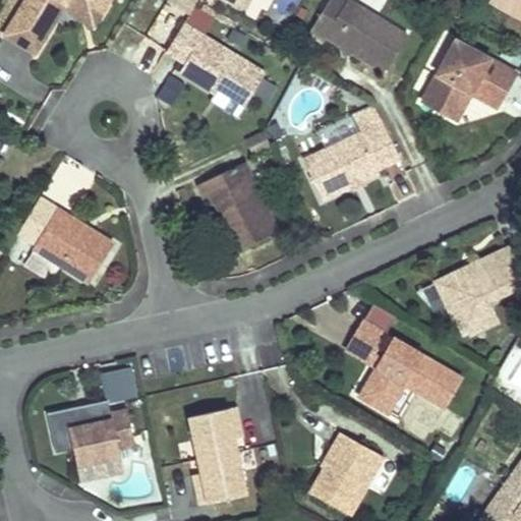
[(97,21),(109,0),(24,0),(5,34),(36,52),(55,20),(40,11),(47,0),(62,0),(66,2),(97,21)]
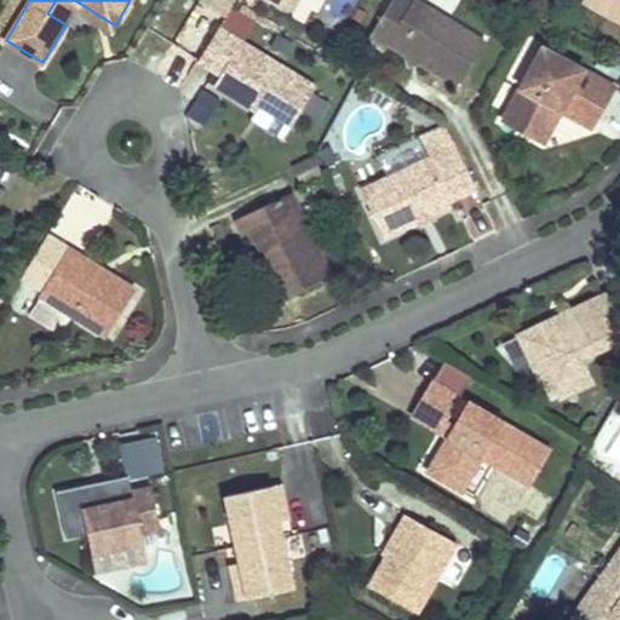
[(56,0),(47,13),(65,24),(76,7),(79,3),(74,0),(56,0)]
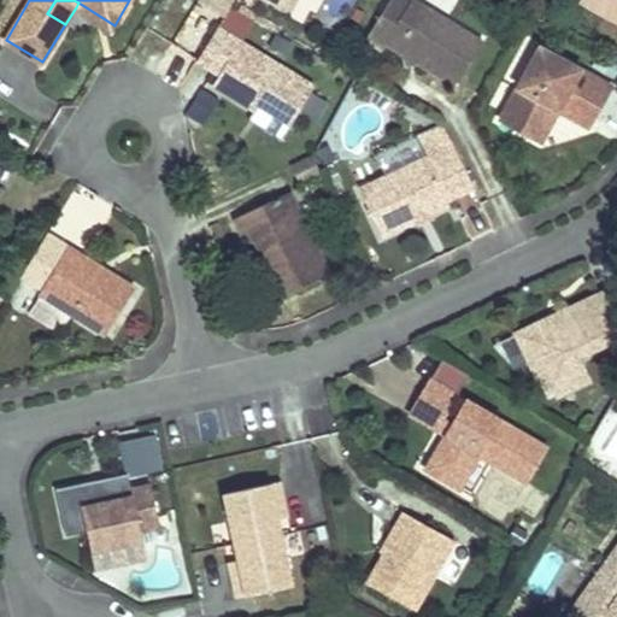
[(270,0),(291,11),(295,0),(270,0)]
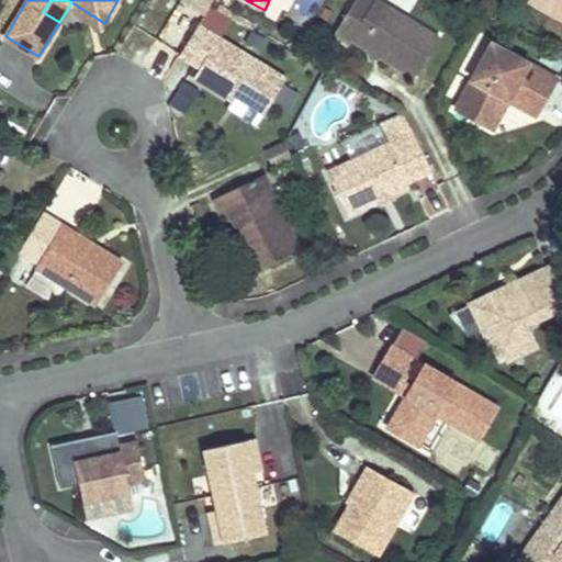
[(269,0),(265,10),(274,15),(280,6),(287,9),(291,0),(269,0)]
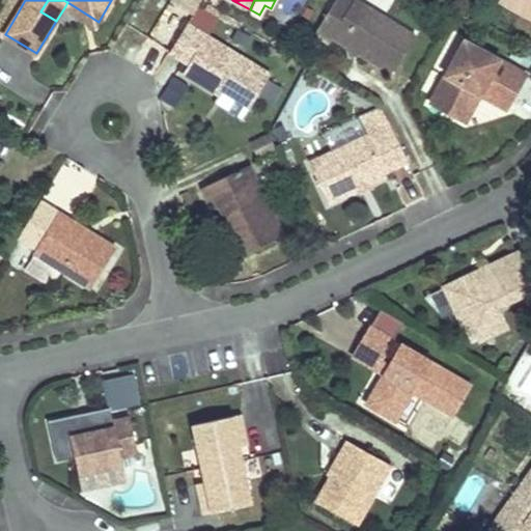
[(357,45),(359,53),(393,74),(416,36),(356,0),(335,0),(315,33),(329,42),(332,37),(348,47),(357,45)]
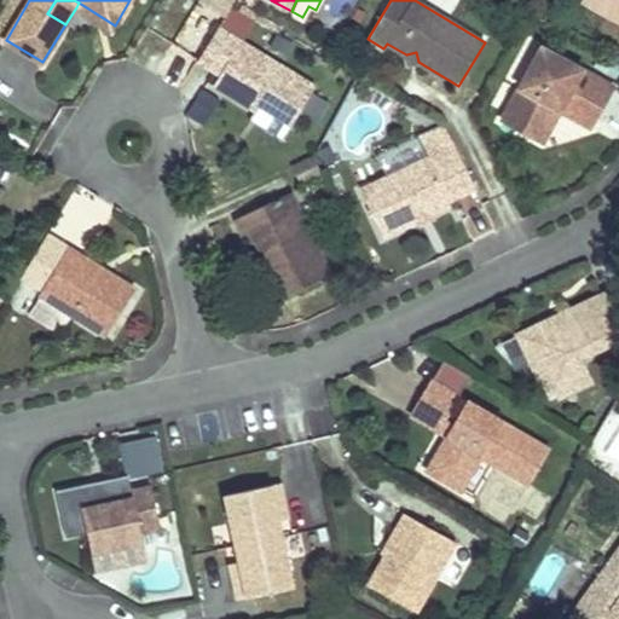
[(618,0),(584,0),(583,3),(618,21),(618,0)]
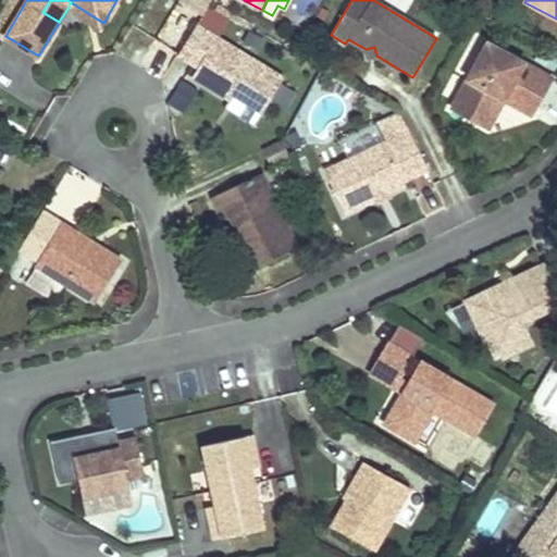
[(103,23),(71,2),(69,7),(101,27),(103,23)]
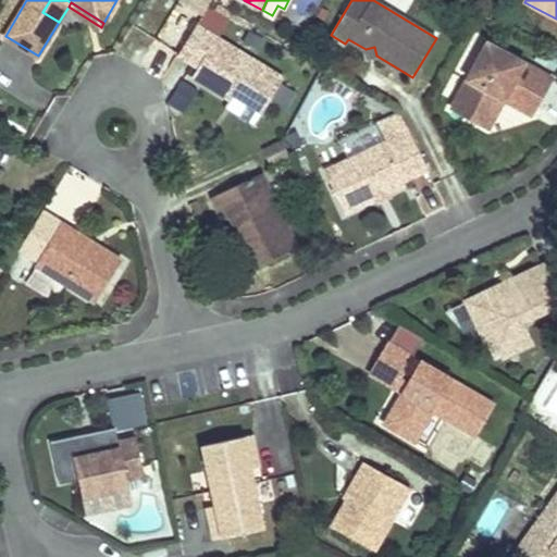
[(219,4),(215,10),(230,17),(250,29),(254,24),(219,4)]
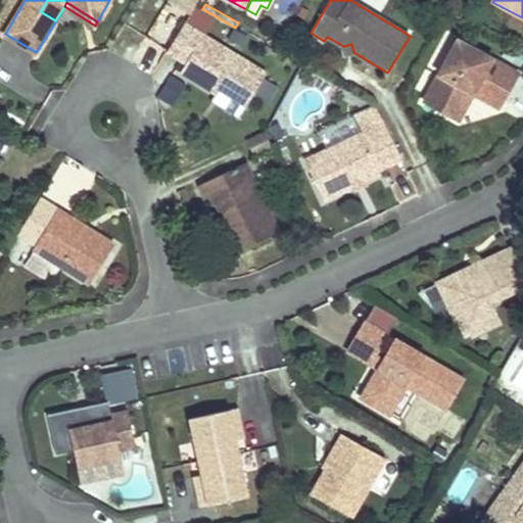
[(202,9),(195,5),(168,51),(186,62),(181,70),(218,93),(220,89),(246,105),(267,73),(204,35),(216,16),(202,9)]
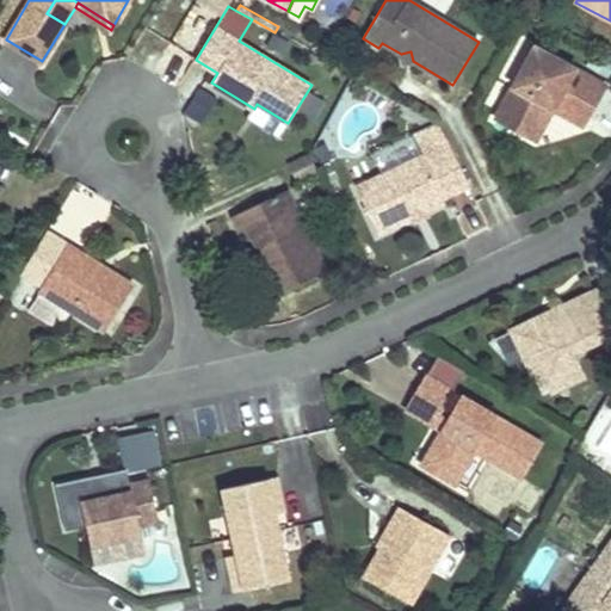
[(588,117),(605,85),(535,47),(495,118),(528,136),(545,105),(553,110),(559,100),(588,117)]
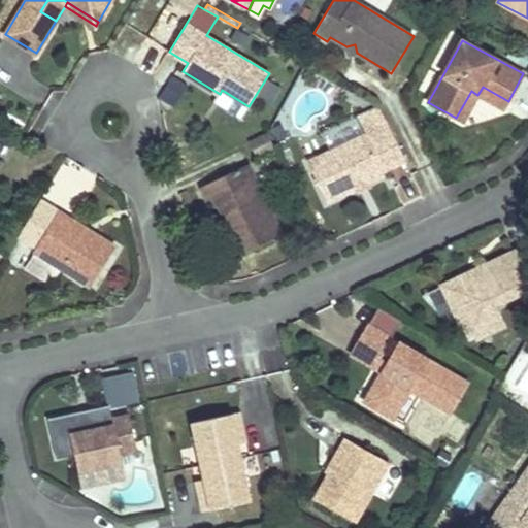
[(504,109),(508,101),(483,87),(477,95),(504,109)]
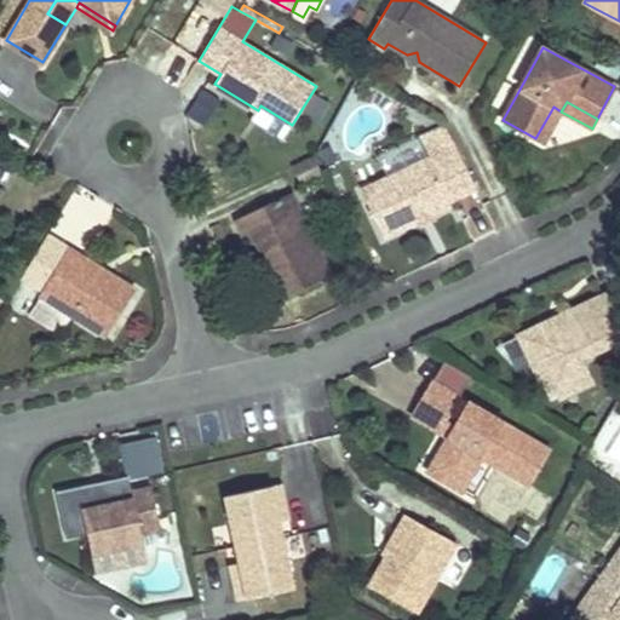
[(554,107),(535,138),(544,143),(561,112),(554,107)]
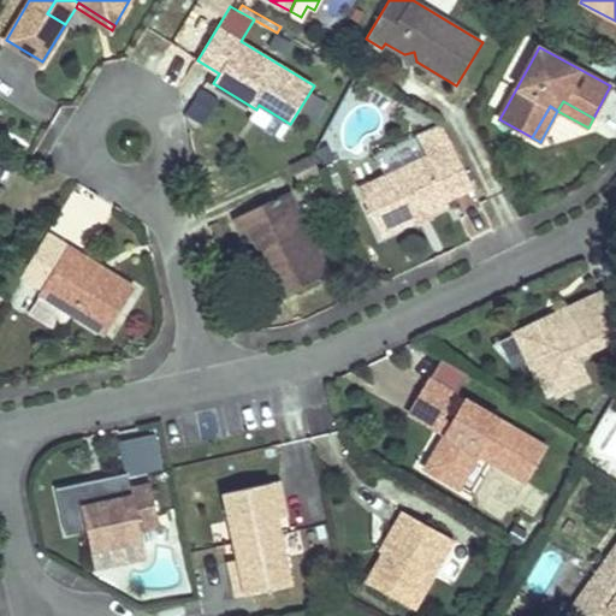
[(425,157),(452,143),(443,124),(415,136),(425,157)]
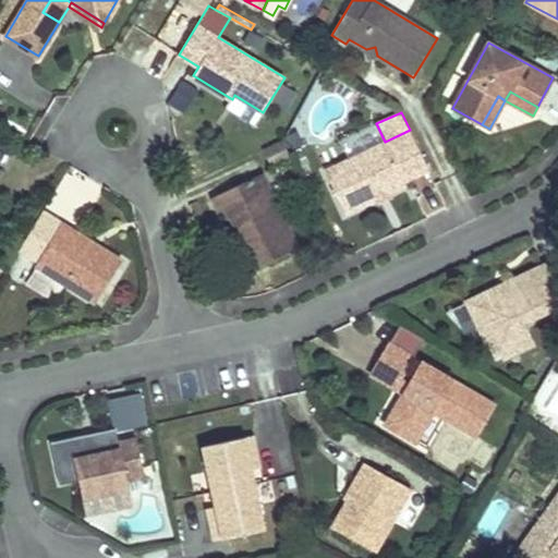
[(404,181),(428,170),(410,130),(325,171),(344,214),(405,184),(404,181)]
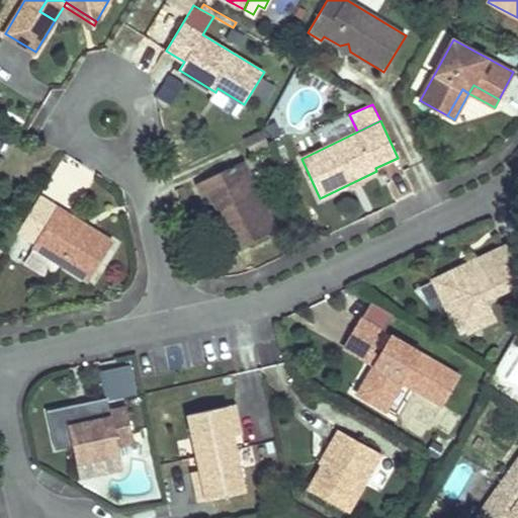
[(276,230),(243,160),(196,182),(204,198),(211,195),(218,207),(222,206),(226,213),(221,216),(237,248),(276,230)]
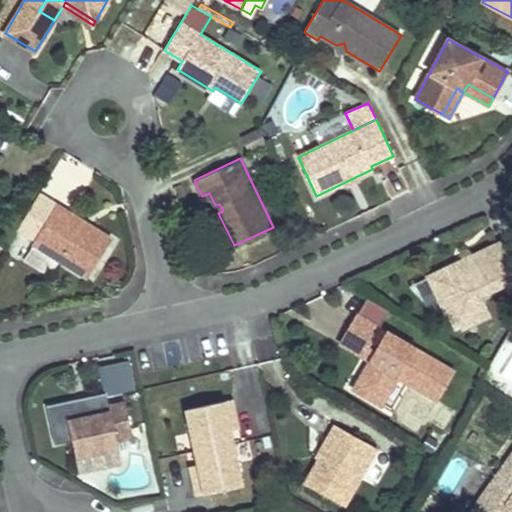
[(358,182),(356,177),(346,182),(349,187),(358,182)]
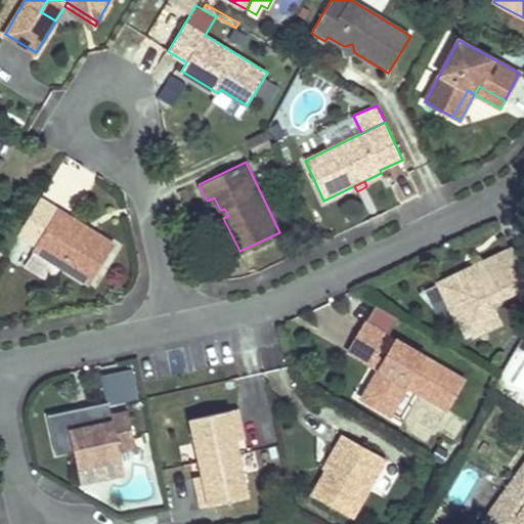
[(73,217),(40,198),(20,228),(39,238),(33,248),(35,249),(90,282),(115,244),(92,229),(89,234),(70,222),(73,217)]
